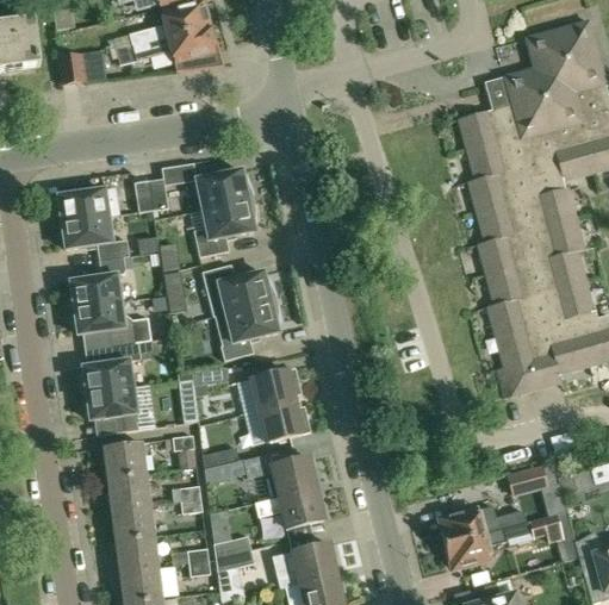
[(69,0),(51,2),(55,29),(73,26),(69,0)]
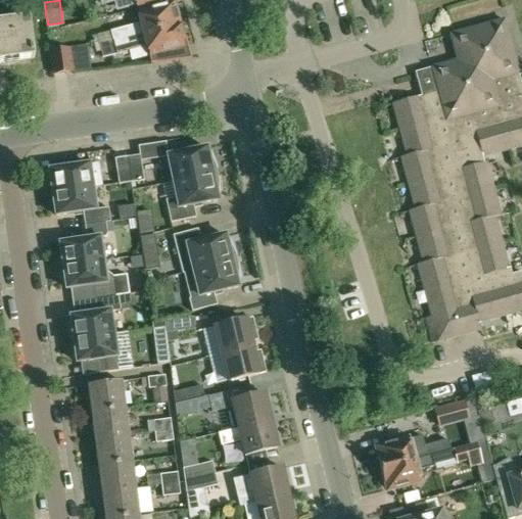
[(108,28),(111,38),(127,36),(178,21),(172,2),(138,11),(141,19),(124,25),(108,28)]
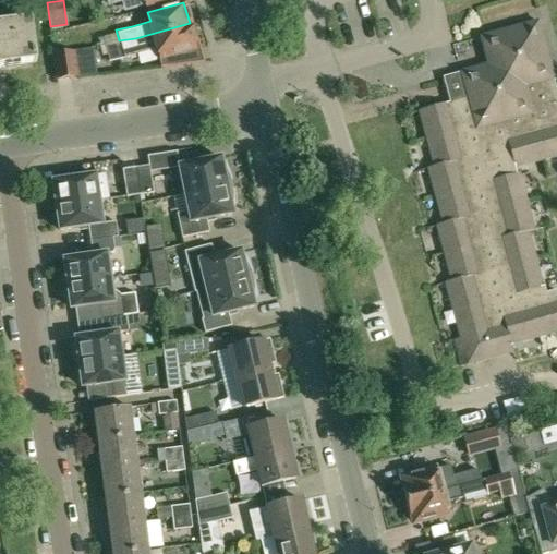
[(0,63),(35,59),(29,17),(0,21),(0,63)]
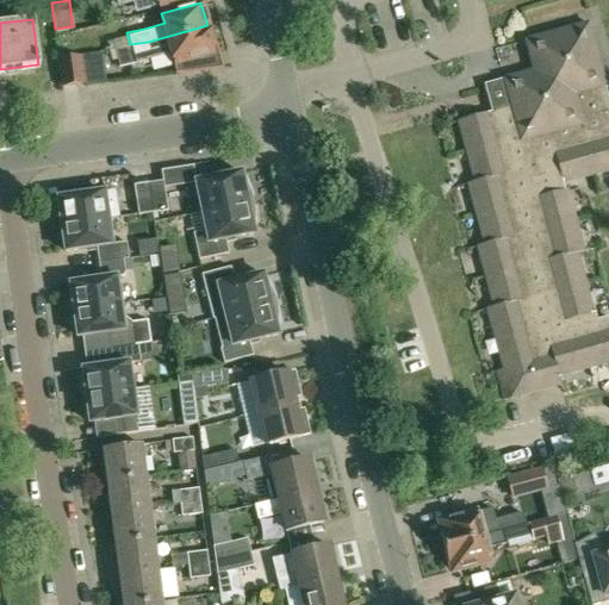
[(608,98),(588,20),(526,37),(534,67),(503,75),(507,91),(493,94),(497,107),(458,118),(473,179),(467,180),(484,241),(477,243),(493,304),(486,305),(503,366),(496,368),(503,397),(560,381),(558,373),(608,359),(608,316),(608,313),(597,317),(595,309),(592,310),(576,250),(583,248),(564,179),(608,166),(608,98)]
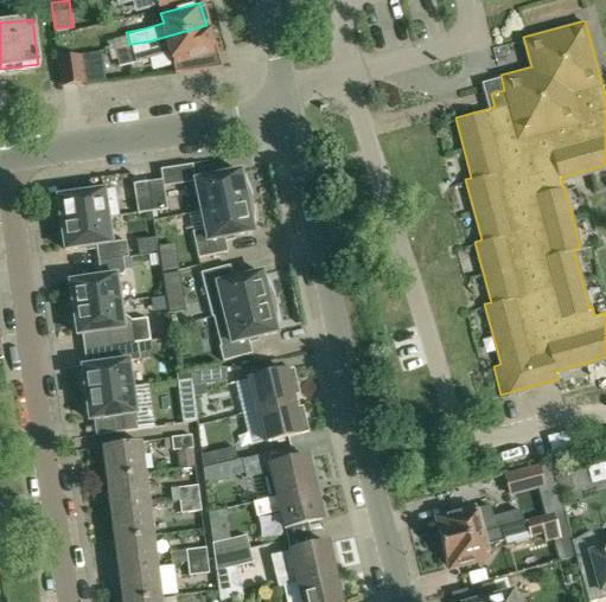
[(113,46),(115,57),(116,62),(151,52),(170,47),(172,59),(212,47),(206,25),(147,42),(129,44),(113,46)]
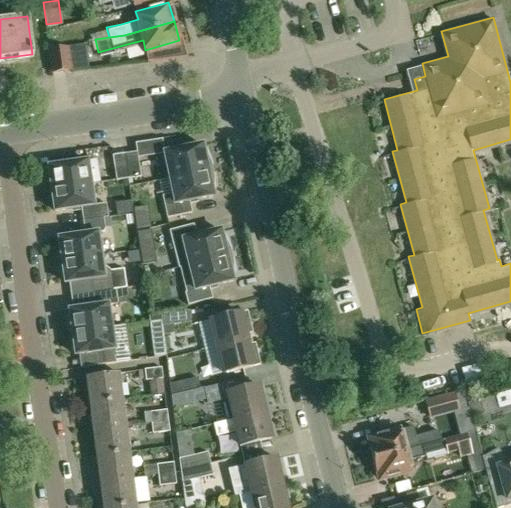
[(67,45),(48,47),(51,70),(70,68),(67,45)]
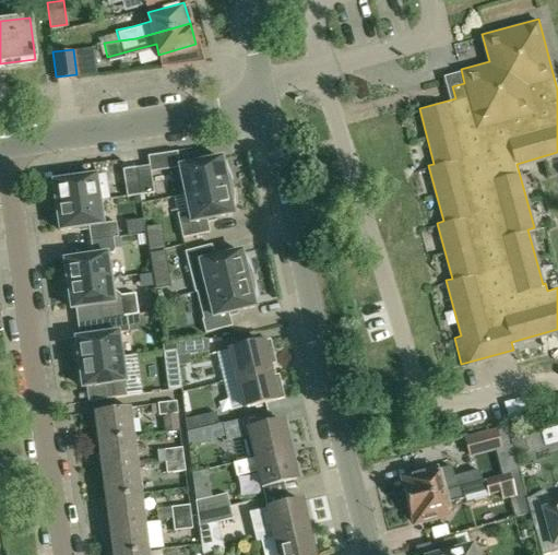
[(183,192),(230,182),(229,174),(224,162),(222,162),(220,155),(178,164),(183,192)]
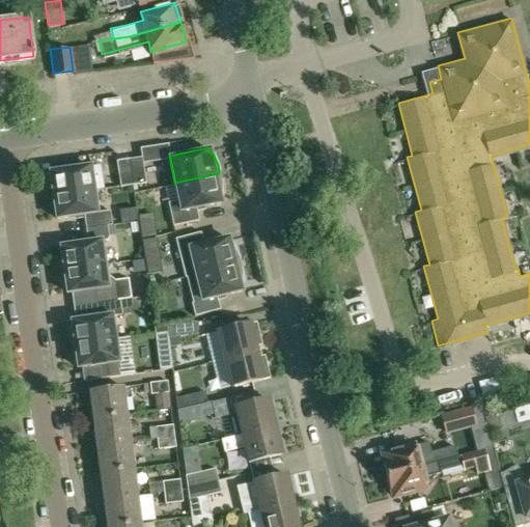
[(129,157),(132,183),(144,181),(141,155),(129,157)]
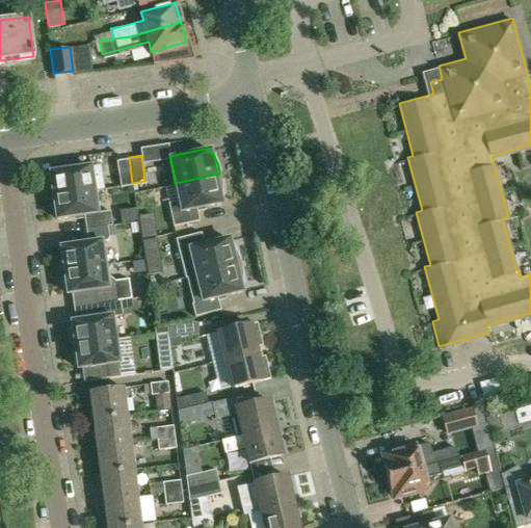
[(120,185),(132,183),(129,157),(115,159),(120,185)]
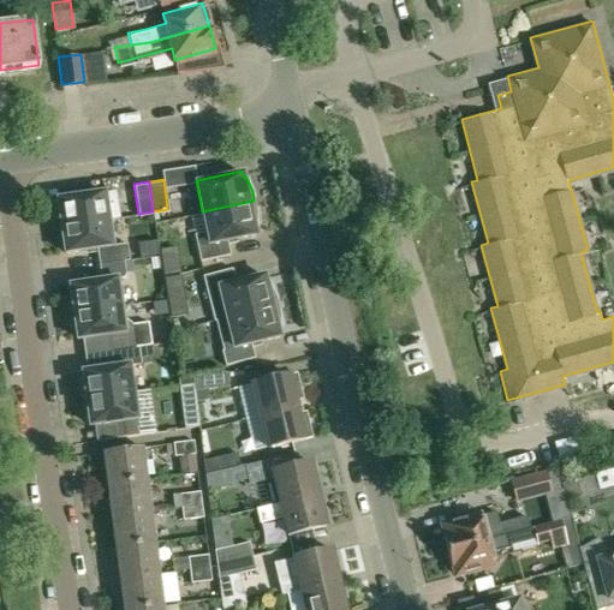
[(57,197),(60,223),(107,217),(103,190),(57,197)]
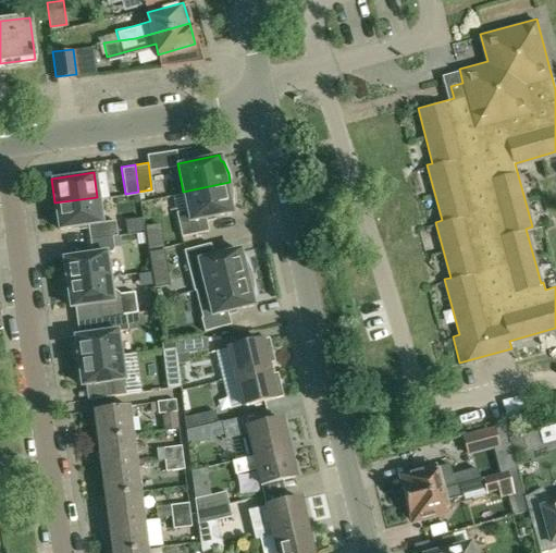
[(187,208),(175,210),(181,234),(208,229),(205,216),(231,210),(230,204),(232,203),(232,189),(230,182),(183,192),(187,208)]
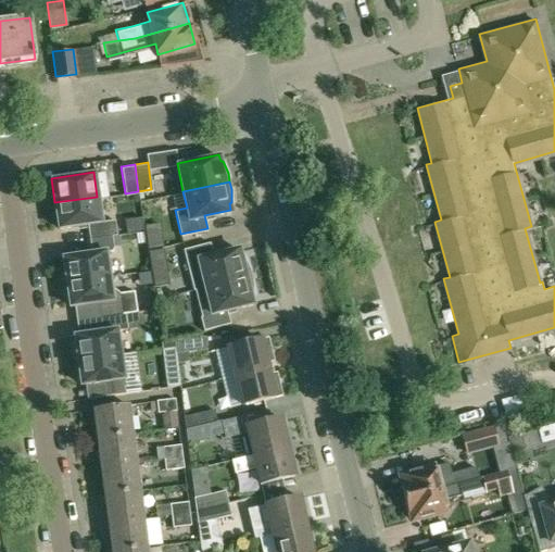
[(100,221),(97,197),(54,202),(59,227),(87,223),(89,237),(102,236),(111,234),(116,234),(114,218),(100,221)]
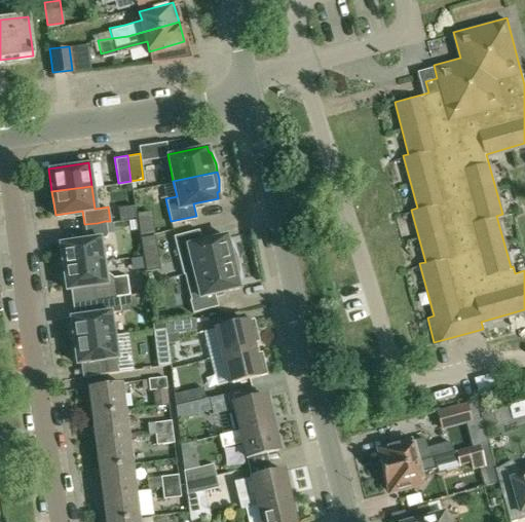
[(60,243),(63,265),(102,260),(99,236),(104,235),(106,232),(105,221),(97,223),(84,224),(86,238),(60,243)]
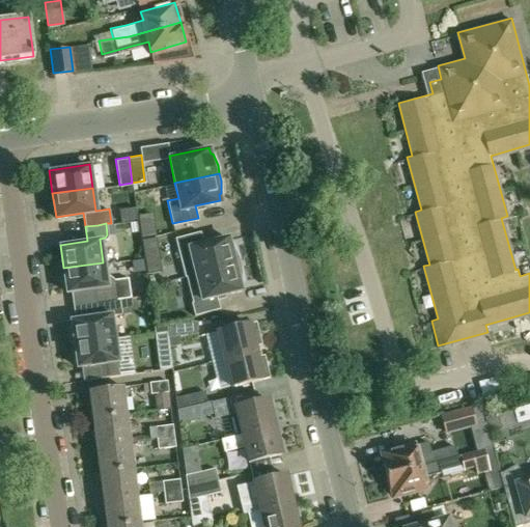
[(186,275),(195,272),(239,261),(236,253),(231,242),(229,243),(227,237),(203,242),(200,230),(174,237),(184,275),(186,275)]
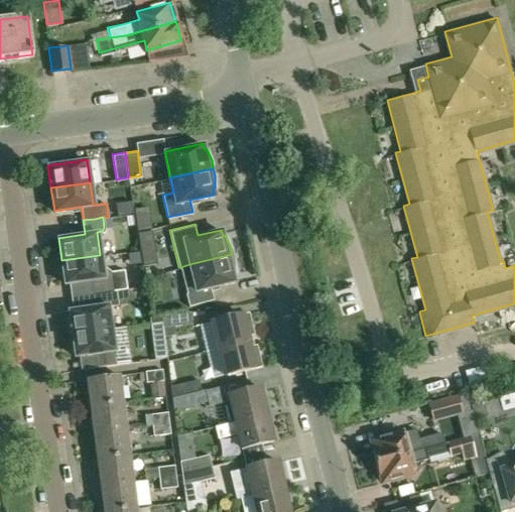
[(151,229),(137,231),(139,242),(153,240),(151,229)]
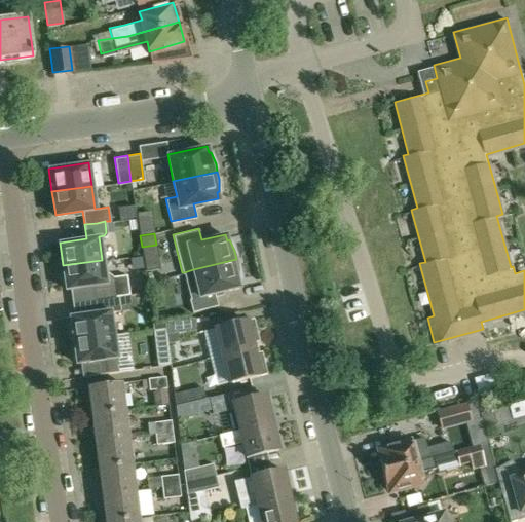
[(238,266),(236,259),(193,269),(184,272),(190,298),(189,298),(192,310),(217,304),(214,292),(238,286),(236,280),(239,278),(238,266)]
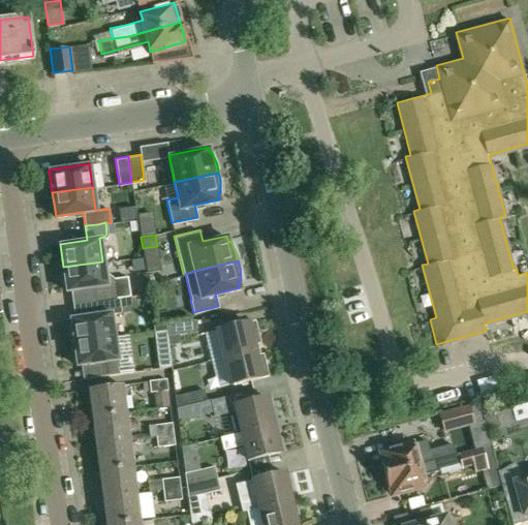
[(103,261),(63,267),(66,289),(70,289),(93,286),(95,300),(109,298),(119,297),(129,295),(127,278),(113,280),(104,273),(103,261)]
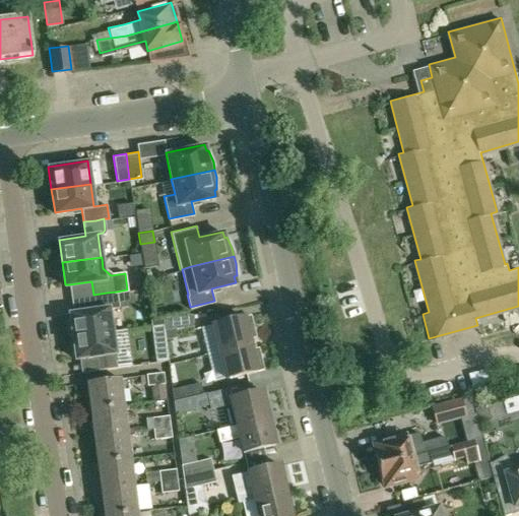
[(73,312),(69,312),(72,335),(112,329),(109,310),(119,309),(117,292),(107,293),(93,295),(95,309),(73,312)]
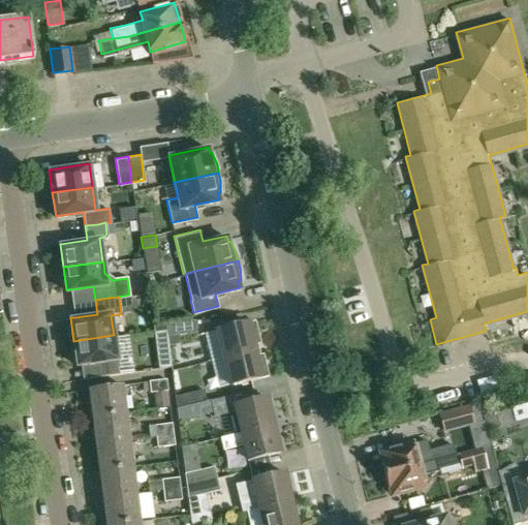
[(195,318),(165,321),(166,328),(166,334),(196,330),(195,318)]
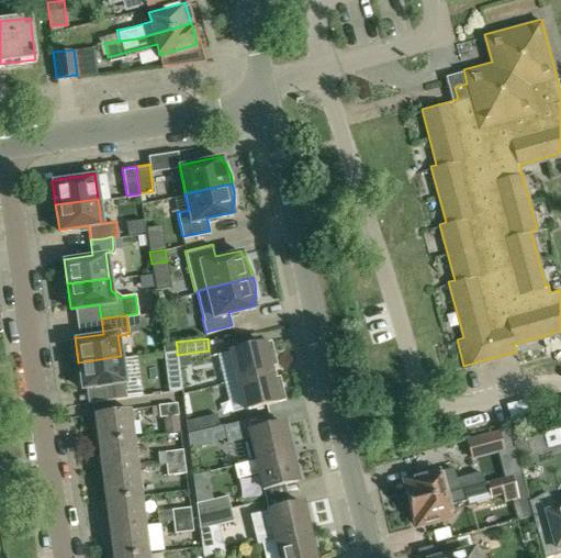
[(229,350),(216,353),(224,381),(236,378),(271,370),(270,365),(268,358),(275,356),(271,339),(265,342),(229,350)]
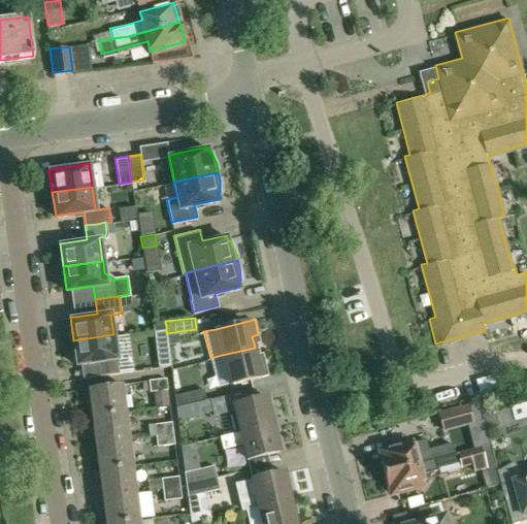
[(105,373),(119,371),(113,334),(73,340),(76,363),(103,359),(105,373)]
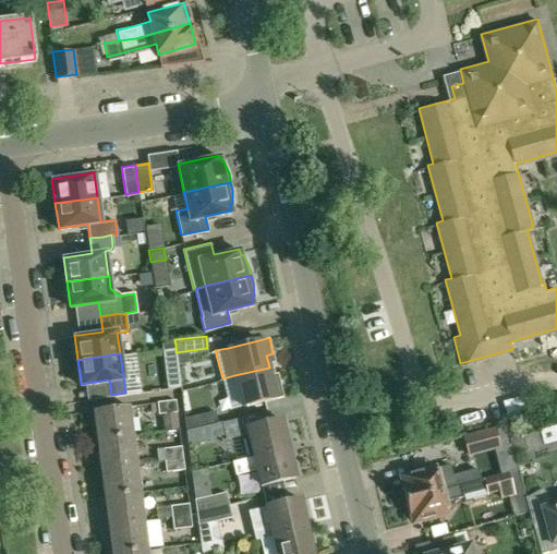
[(269,368),(234,375),(242,406),(283,395),(279,378),(273,381),(269,368)]
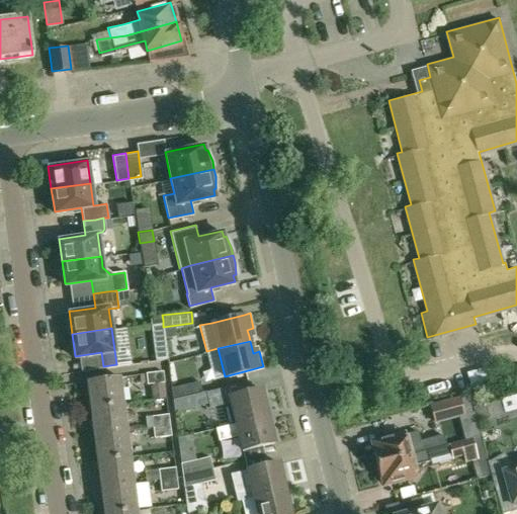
[(145,370),(146,380),(146,382),(164,380),(162,368),(145,370)]
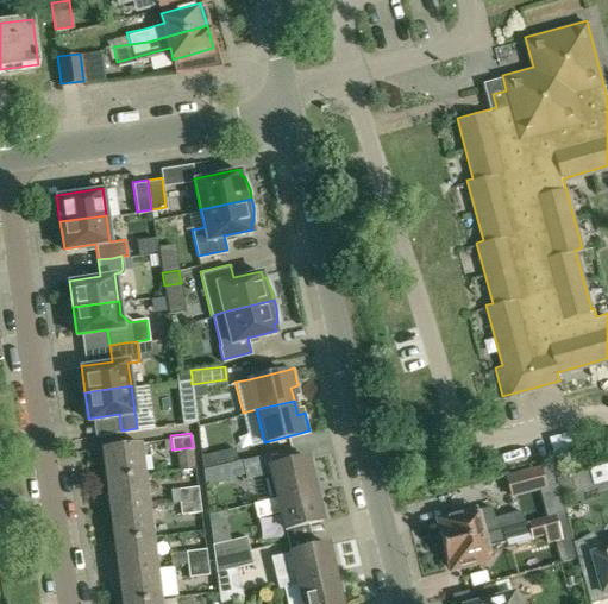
[(106,476),(145,471),(140,440),(102,445),(106,476)]
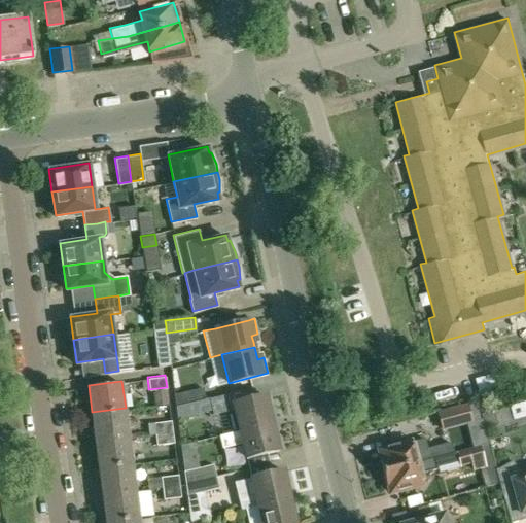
[(206,398),(203,386),(173,392),(175,405),(193,402),(206,398)]
